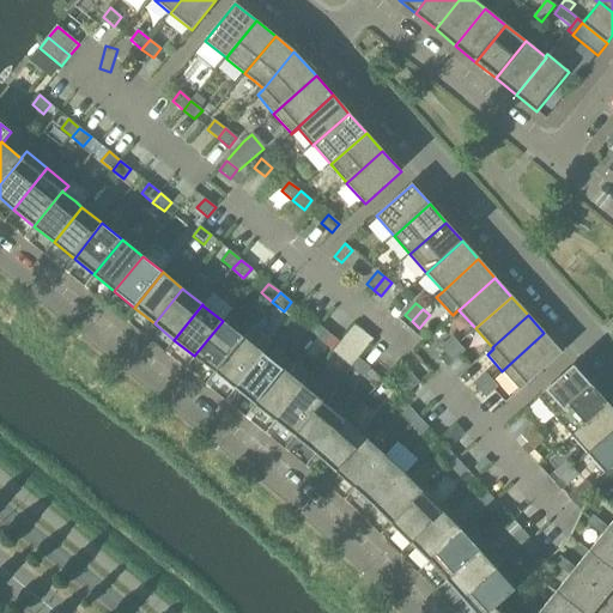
[(301,326),(313,335),(320,326),(309,316),(301,326)]
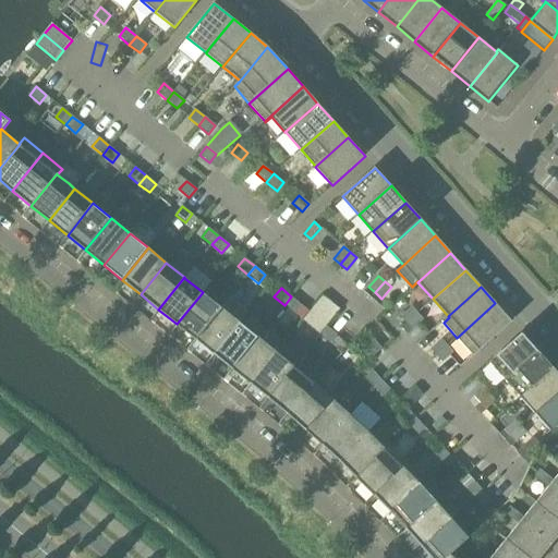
[(195,339),(208,323),(221,307),(203,292),(177,324),(195,339)]
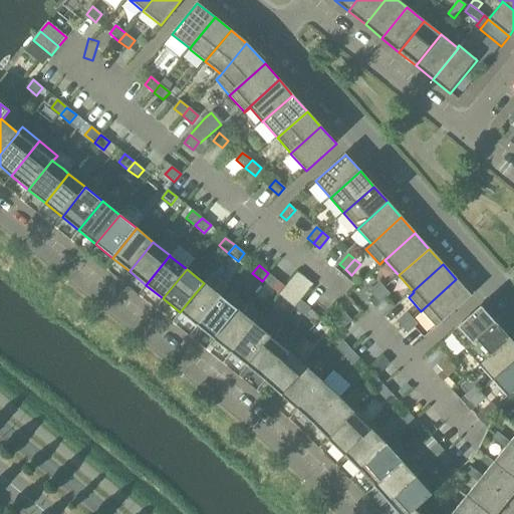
[(262,281),(271,288),(277,281),(268,273),(262,281)]
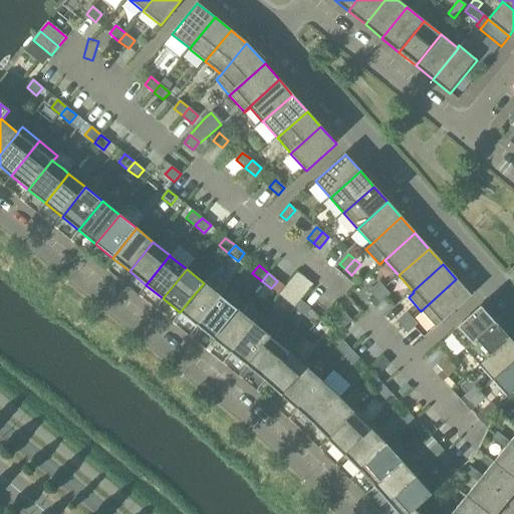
[(471,296),(456,279),(421,311),(436,328),(471,296)]
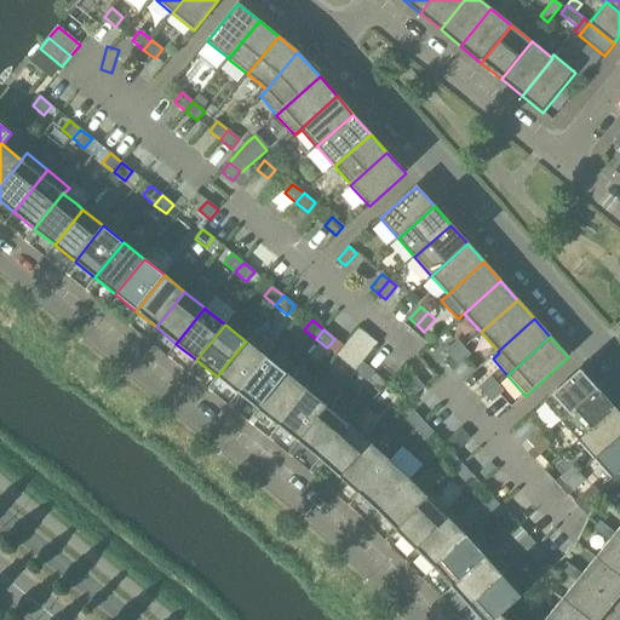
[(452,359),(464,348),(458,340),(446,351),(452,359)]
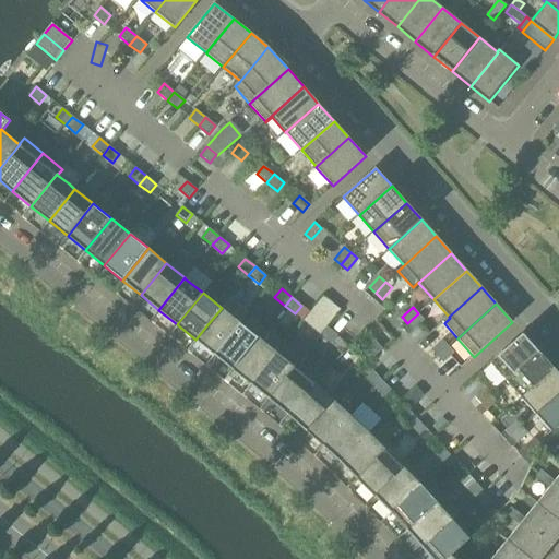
[(195,340),(214,354),(239,322),(223,309),(222,308),(209,323),(195,340)]
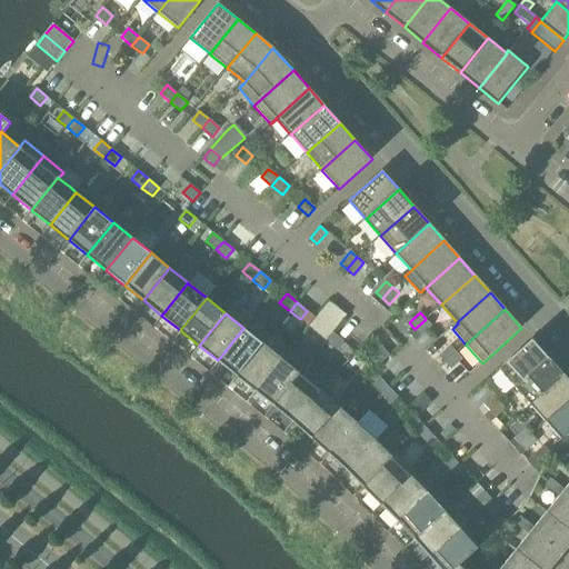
[(432,326),(426,319),(415,329),(415,330),(419,335),(420,336),(432,326)]
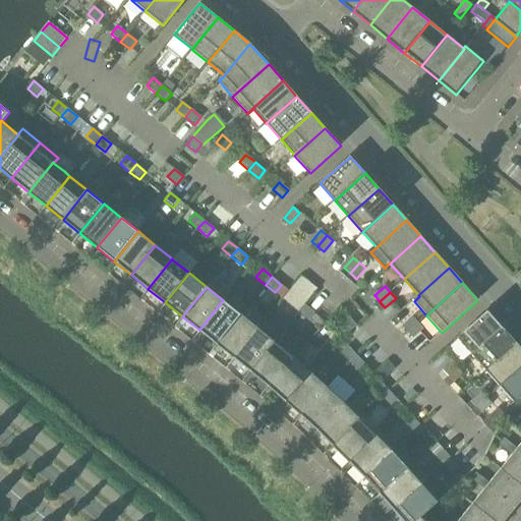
[(289,305),(299,312),(305,305),(296,297),(289,305)]
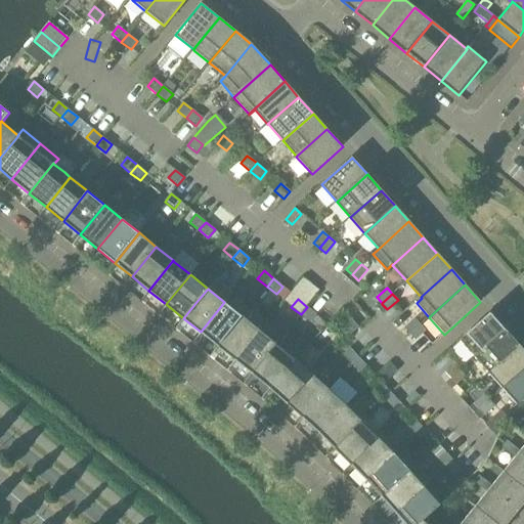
[(145,313),(157,320),(166,307),(155,300),(145,313)]
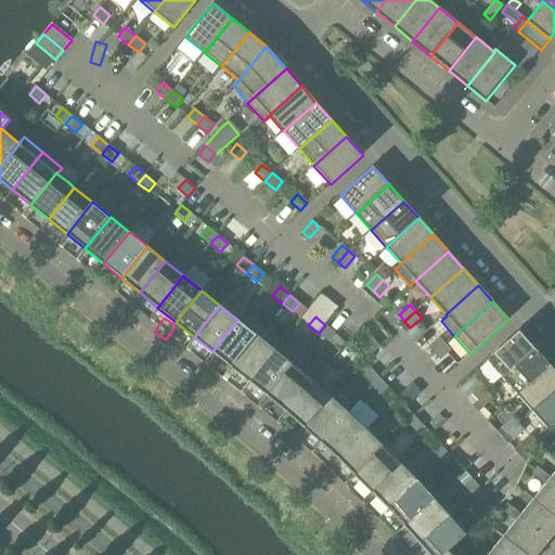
[(239,321),(237,320),(213,351),(231,366),(256,335),(239,321)]
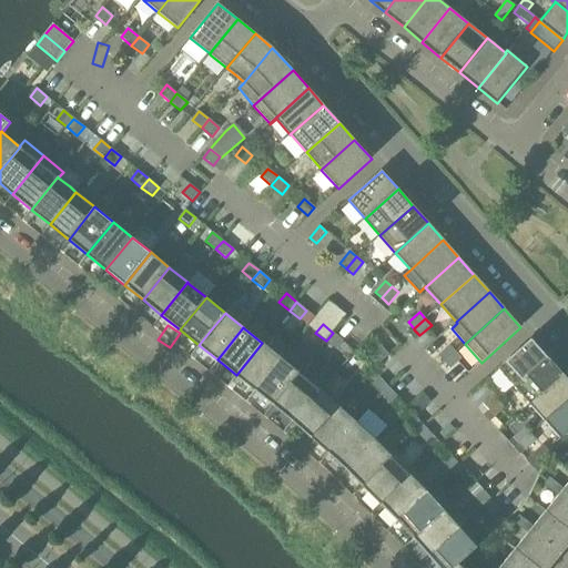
[(414,330),(409,334),(415,340),(419,335),(418,334),(414,330)]
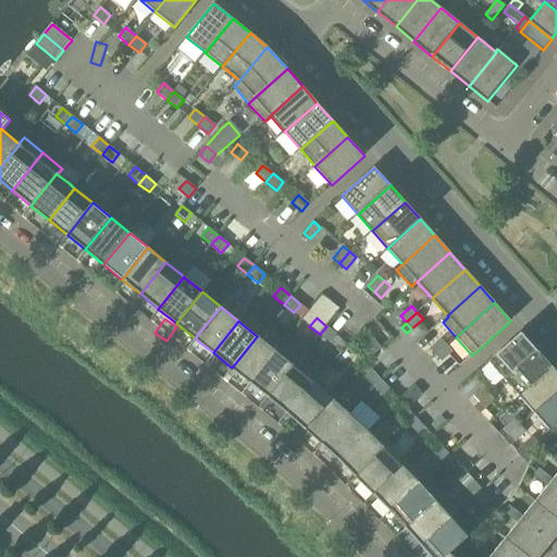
[(320,334),(330,343),(336,334),(326,326),(320,334)]
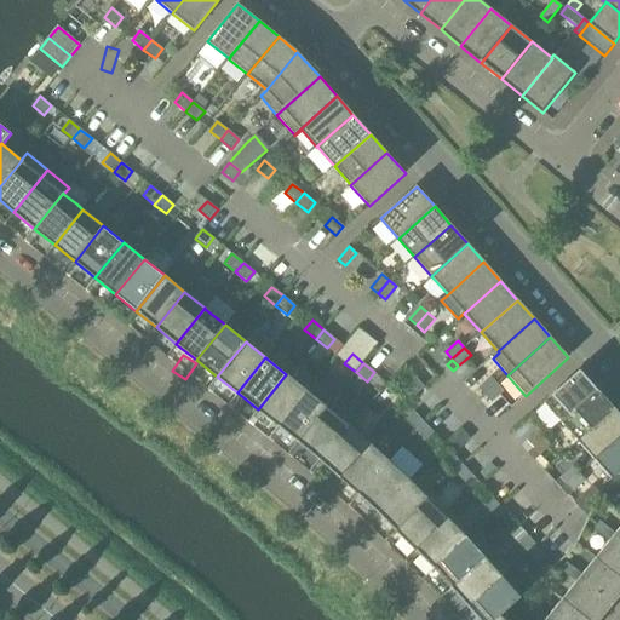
[(562,423),(598,390),(580,371),(544,402),(562,423)]
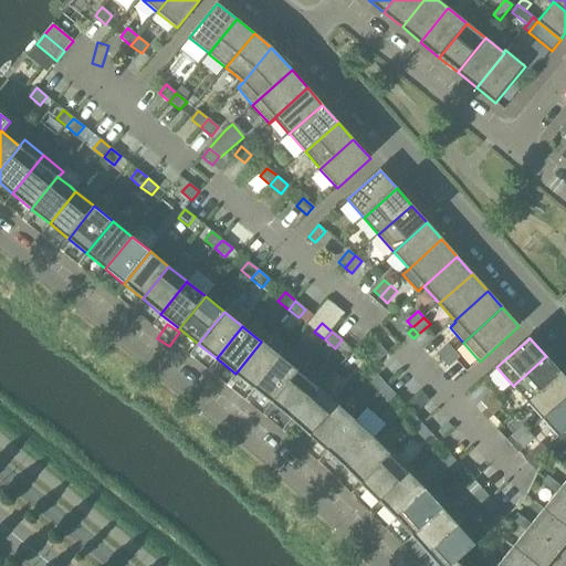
[(236,374),(253,389),(280,356),(279,356),(262,342),(261,342),(236,374)]
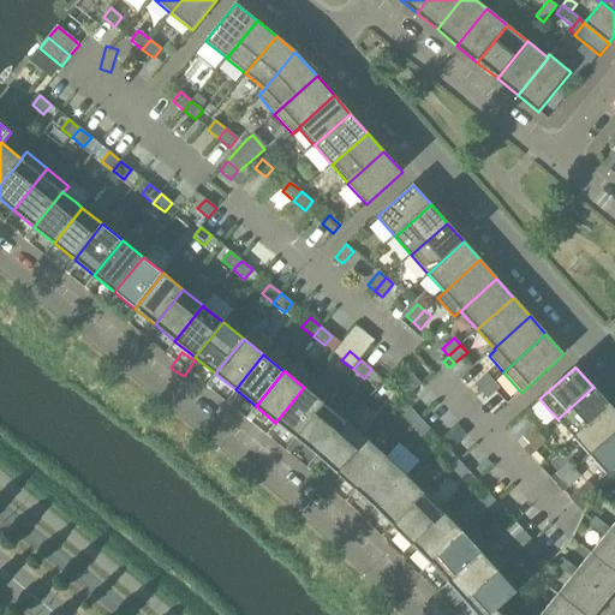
[(402,381),(412,392),(422,384),(412,374),(402,381)]
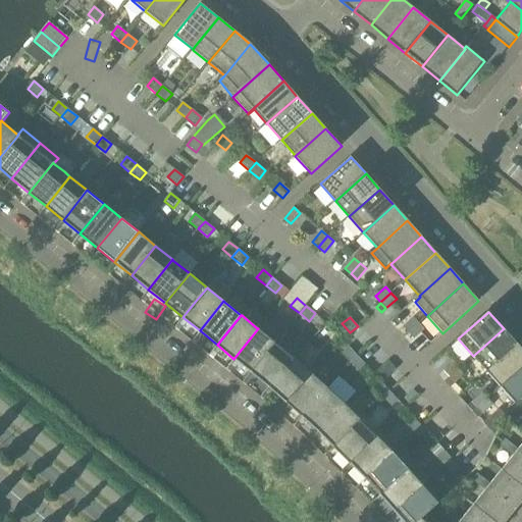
[(408,332),(419,323),(413,317),(403,327),(408,332)]
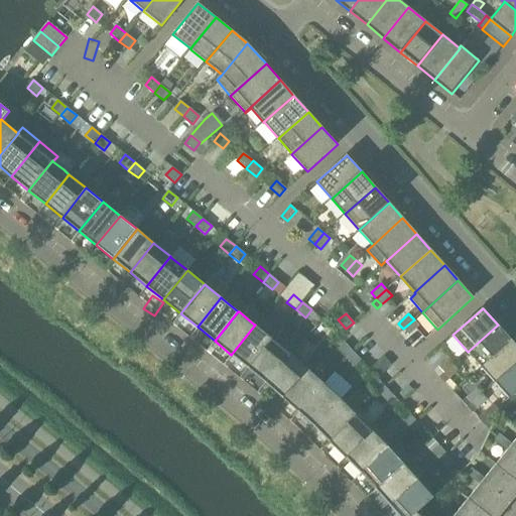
[(255,325),(231,355),(248,368),(272,339),(273,340),(277,335),(259,318),(254,325),(255,325)]
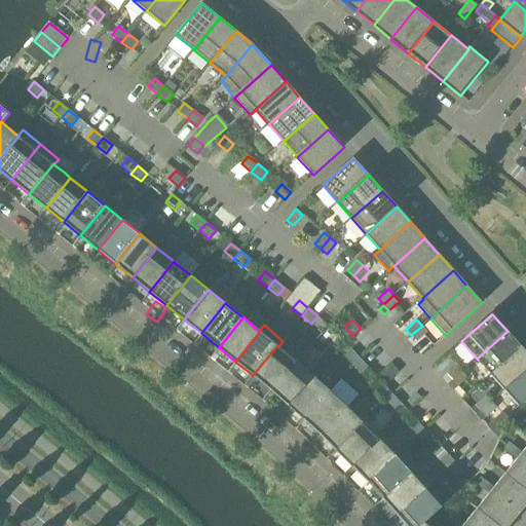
[(427,332),(422,326),(411,335),(417,341),(427,332)]
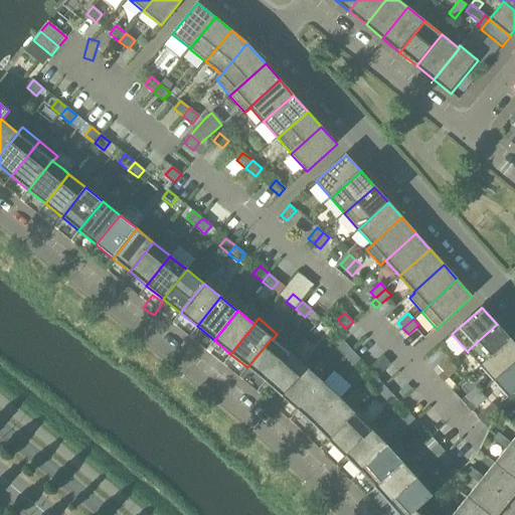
[(510,340),(497,324),(467,351),(480,366),(510,340)]
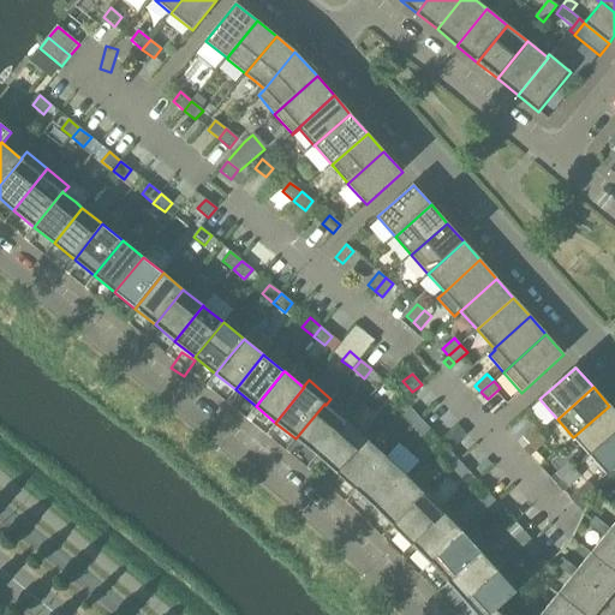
[(326,405),(324,404),(296,439),(316,455),(346,422),(326,405)]
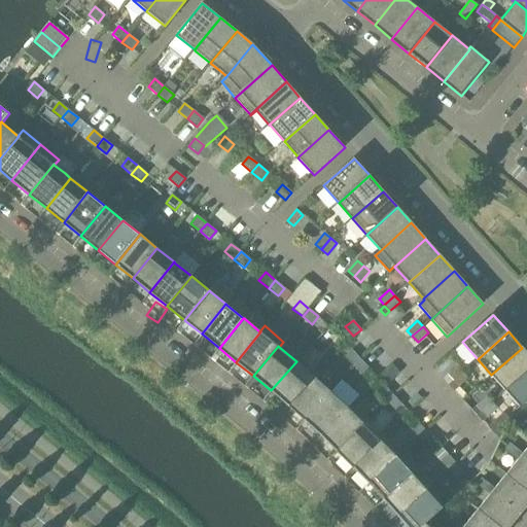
[(505,391),(526,371),(526,353),(522,348),(491,375),(505,391)]
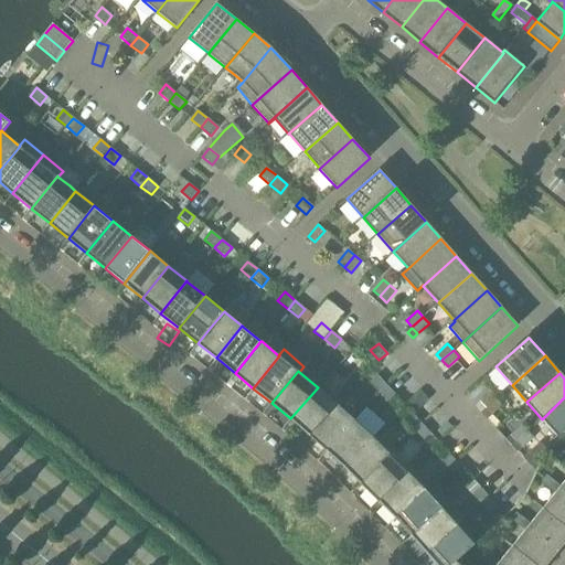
[(379,393),(386,385),(377,375),(370,383),(379,393)]
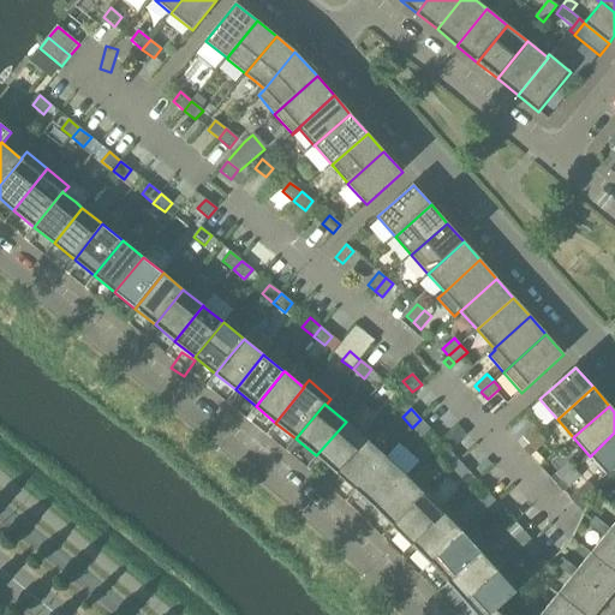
[(431,430),(421,419),(412,428),(422,439),(431,430)]
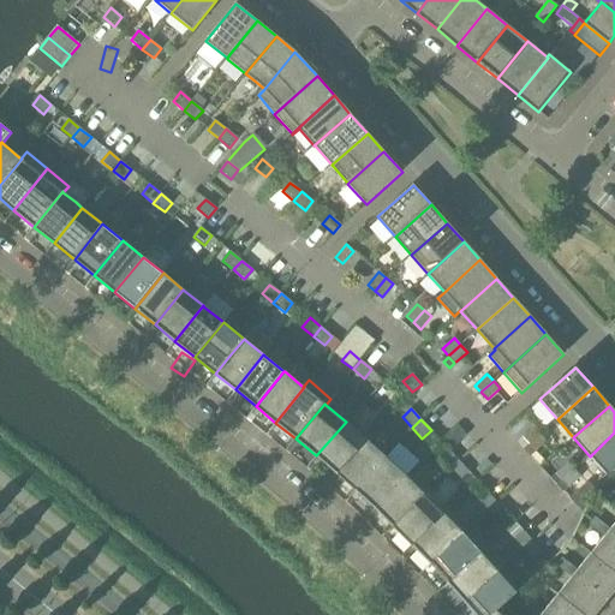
[(316,455),(335,473),(366,440),(346,422),(316,455)]
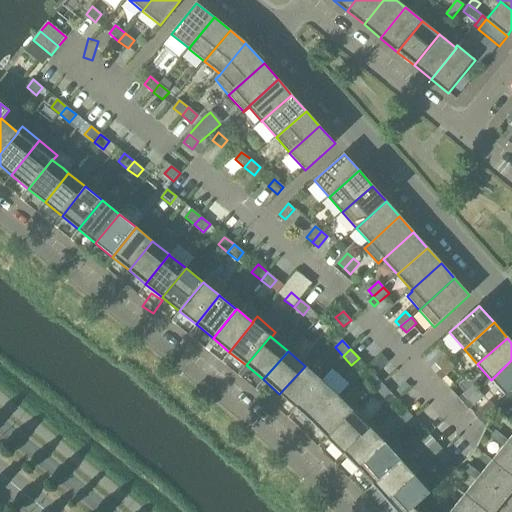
[(440,370),(451,361),(445,355),(435,364),(440,370)]
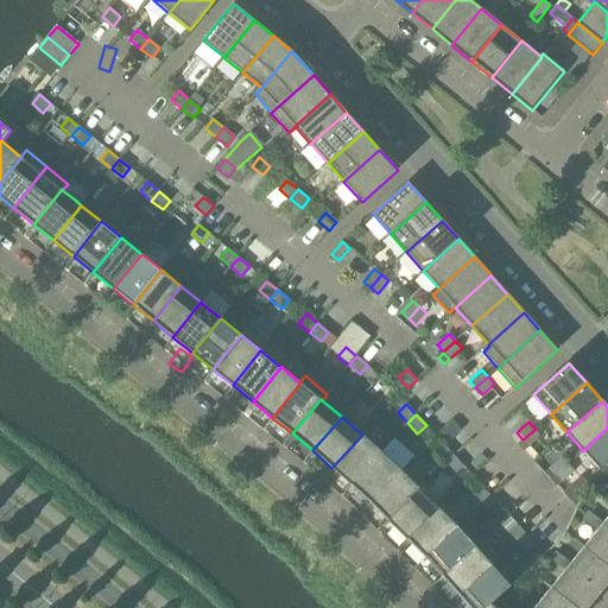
[(607,462),(607,428),(583,451),(600,470),(607,462)]
